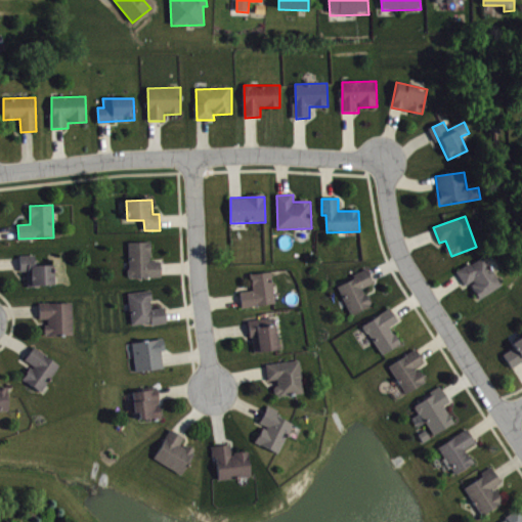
[(128,243),(129,278),(162,277),(161,262),(151,262),(150,243),(128,243)]
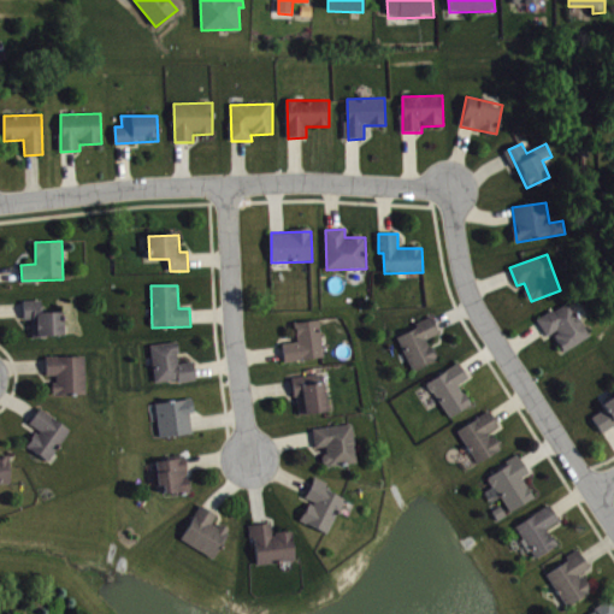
[(63,312),(41,313),(41,301),(24,301),(24,320),(33,320),(34,337),(64,336),(63,312)]
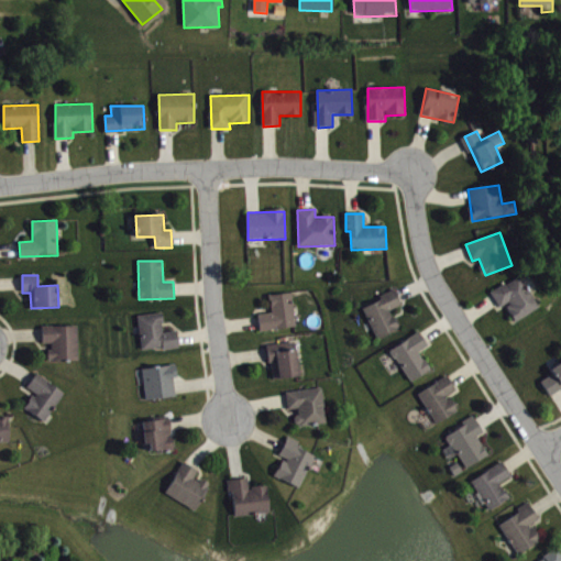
[(540,309),(521,276),(492,293),(502,309),(507,306),(516,322),(540,309)]
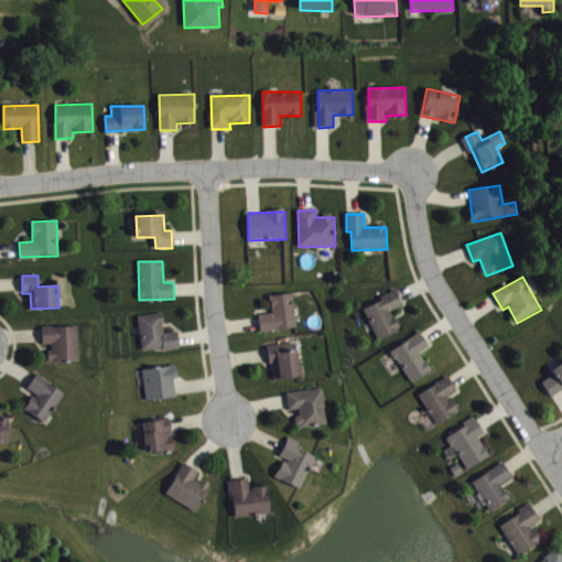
[(402,306),(397,292),(363,306),(377,339),(400,330),(391,311),(402,306)]
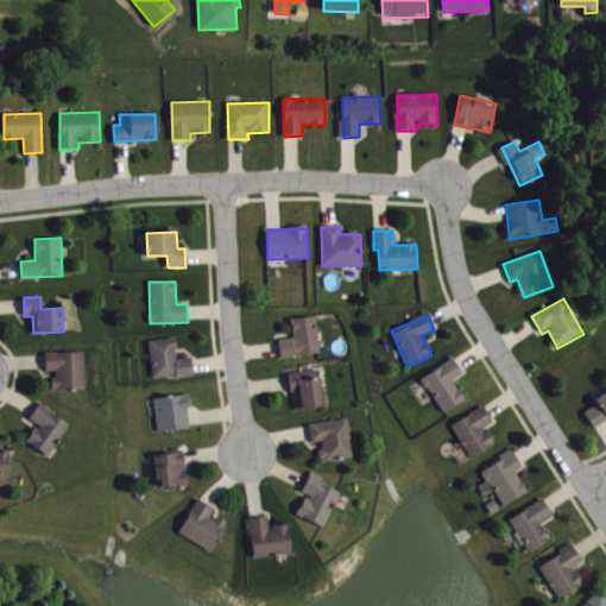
[(320,353),(316,316),(291,320),(294,338),(278,340),(281,358),(320,353)]
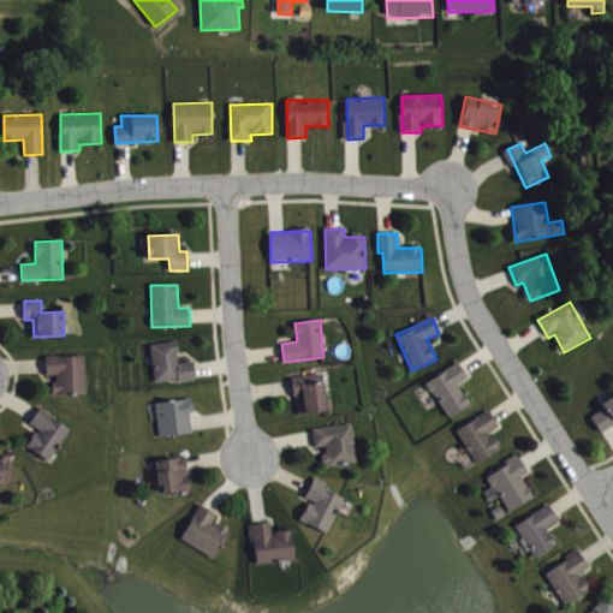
[(150,345),(156,385),(196,379),(194,362),(179,363),(177,341),(150,345)]
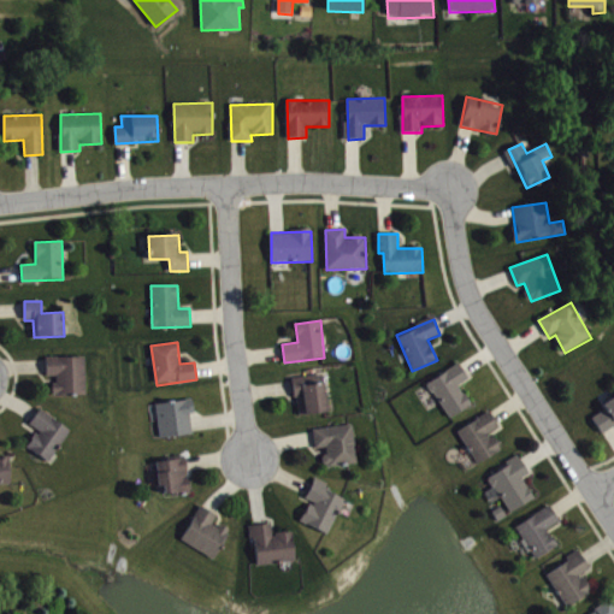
[(87,395),(86,356),(46,358),(47,377),(54,377),(54,395),(87,395)]
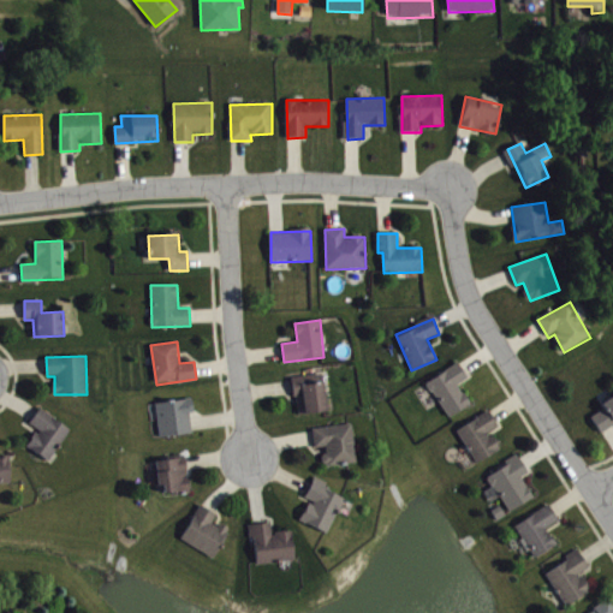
[(448,418),(471,405),(459,384),(468,379),(459,363),(427,381),(448,418)]
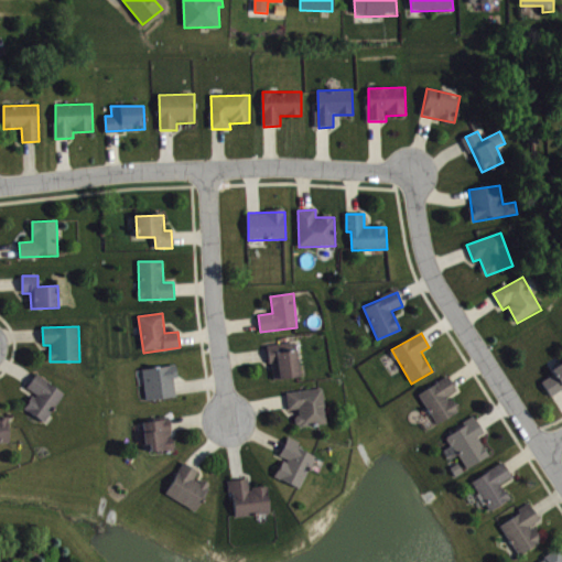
[(272,380),(300,377),(296,343),(269,345),(272,380)]
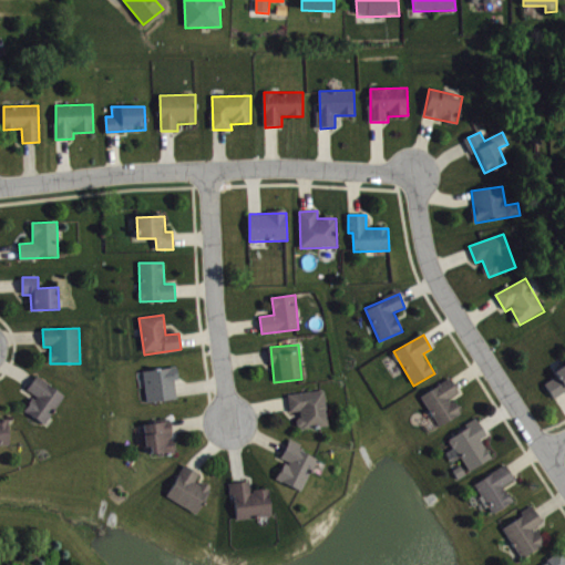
[(564,391),(564,366),(555,372),(557,377),(545,384),(554,399),(564,391)]
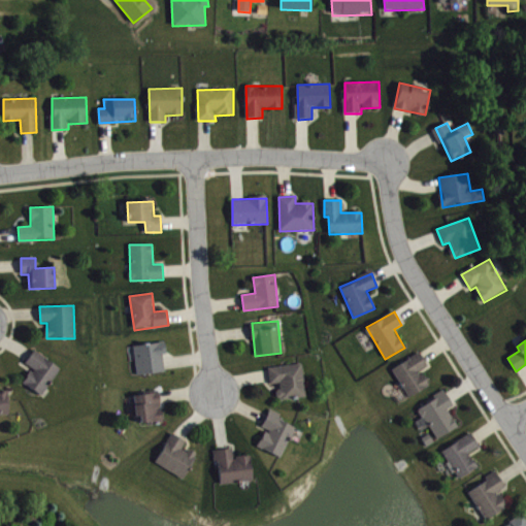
[(162,354),(166,353),(164,341),(133,347),(137,375),(165,371),(162,354)]
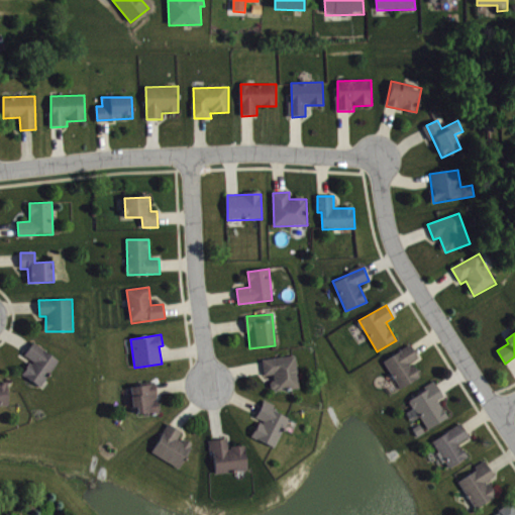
[(59,359),(32,343),(24,356),(31,361),(22,376),(41,388),(59,359)]
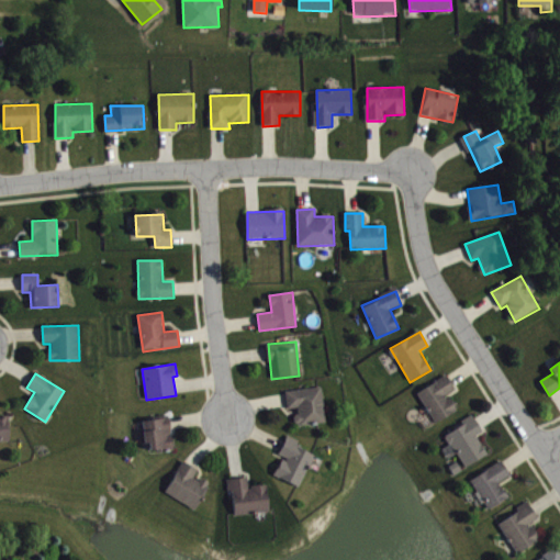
[(418,391),(434,423),(457,412),(448,394),(456,391),(449,377),(418,391)]
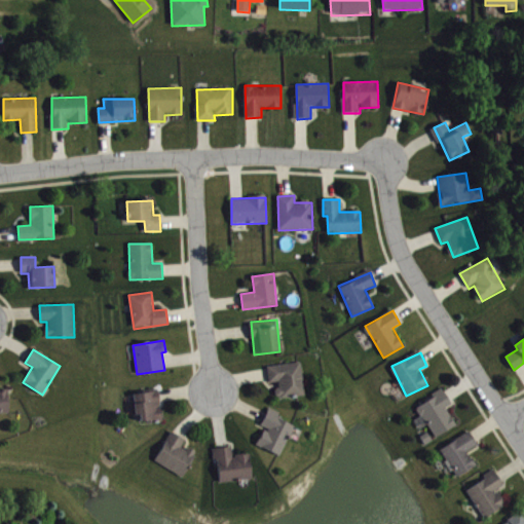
[(267,367),(269,382),(277,381),(278,388),(274,388),(276,399),(305,396),(301,363),(267,367)]
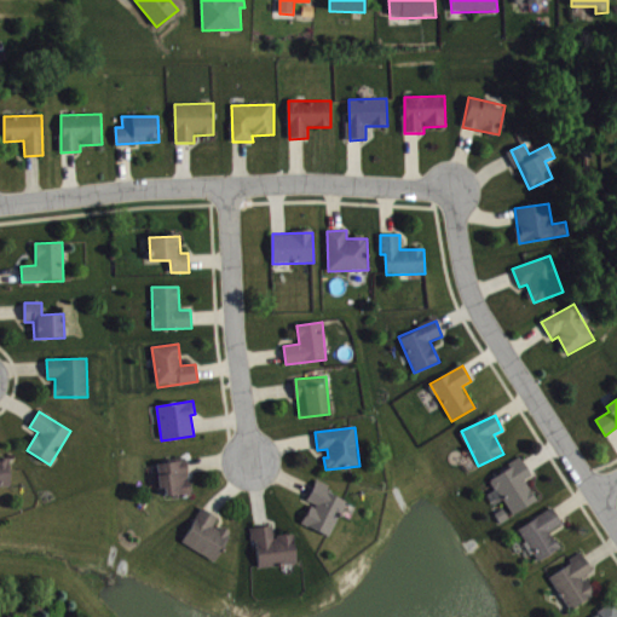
[(162,497),(190,495),(186,460),(159,462),(162,497)]
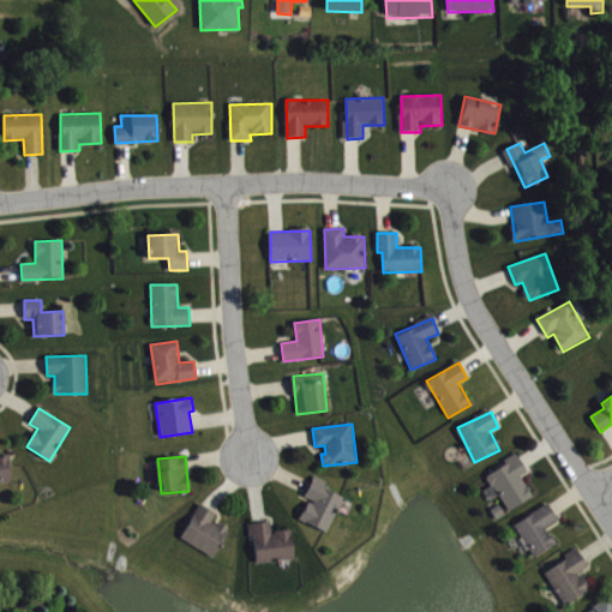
[(499,495),(509,511),(533,497),(521,477),(528,472),(517,456),(485,475),(491,486),(484,491),(490,501),(499,495)]
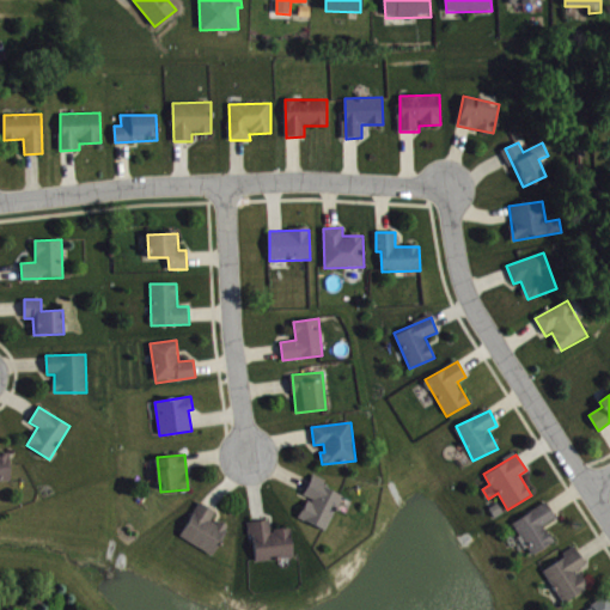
[(0,481),(11,481),(10,456),(0,456),(0,481)]
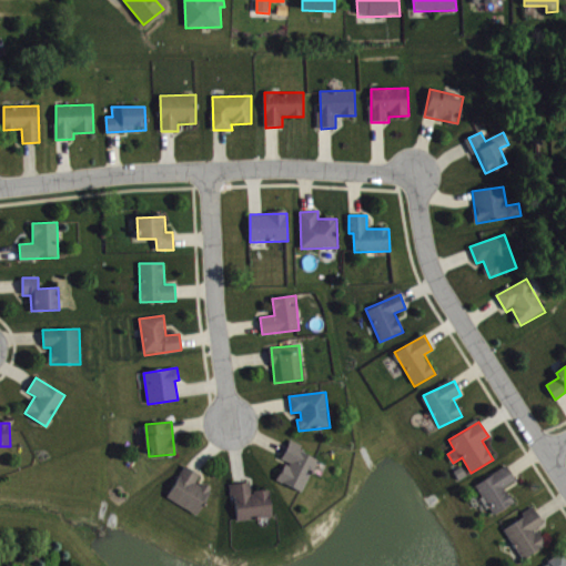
[(303,493),(317,460),(300,452),(303,445),(290,440),(282,460),(286,462),(278,482),(303,493)]
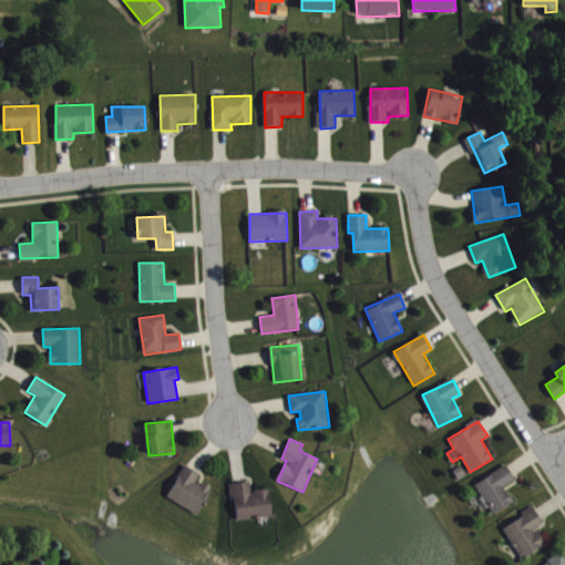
[(199,474),(184,465),(167,497),(198,514),(212,489),(196,481),(199,474)]
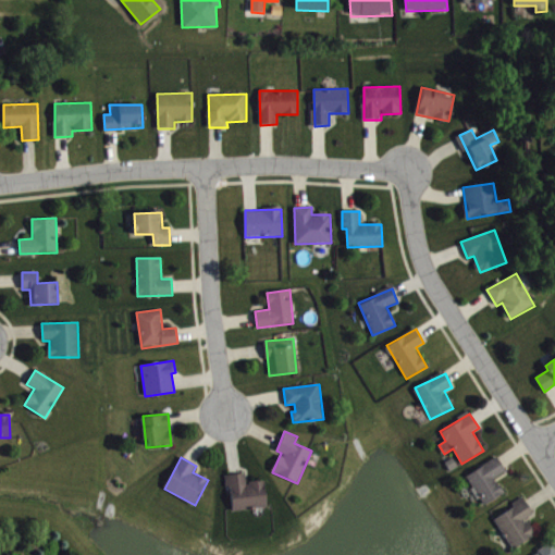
[(504,494),(495,478),(506,471),(498,457),(467,476),(483,505),(504,494)]
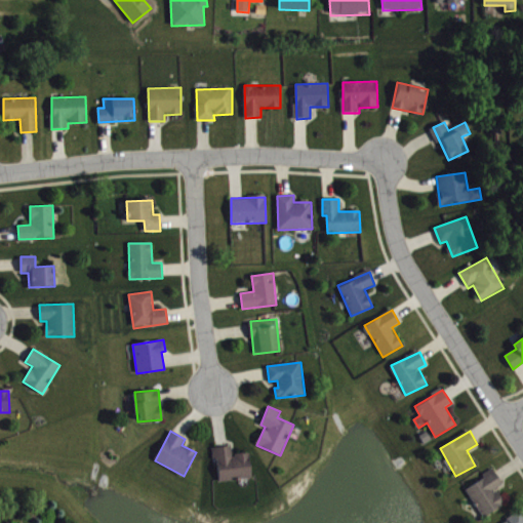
[(214,448),(218,482),(251,478),(249,453),(232,455),(231,446),(214,448)]
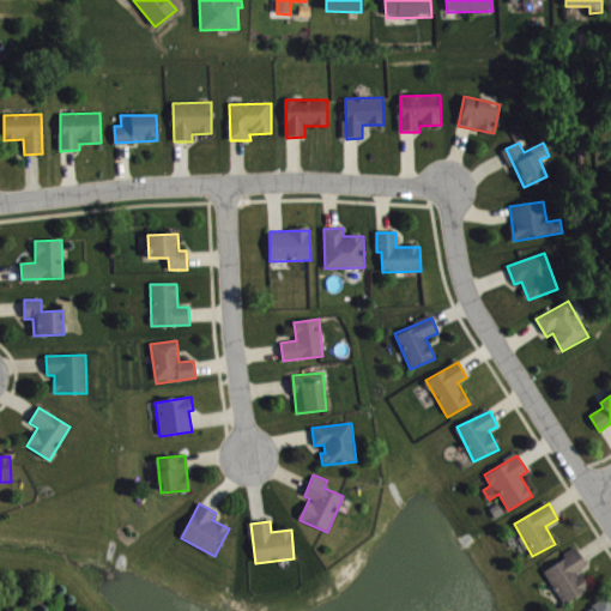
[(587,566),(578,550),(544,570),(564,604),(588,590),(578,572),(587,566)]
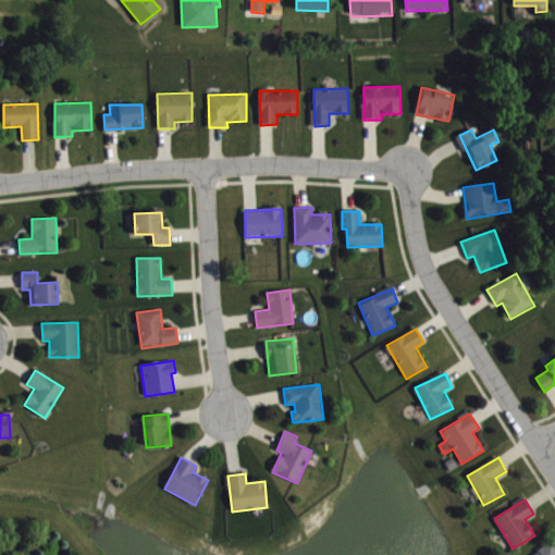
[(554,554),(554,545),(554,544),(532,554),(554,554)]
